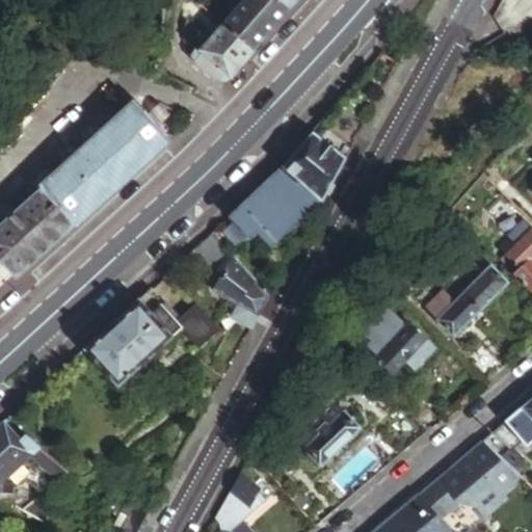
[(238,0),(220,22),(247,45),(284,4),(278,0),(238,0)]
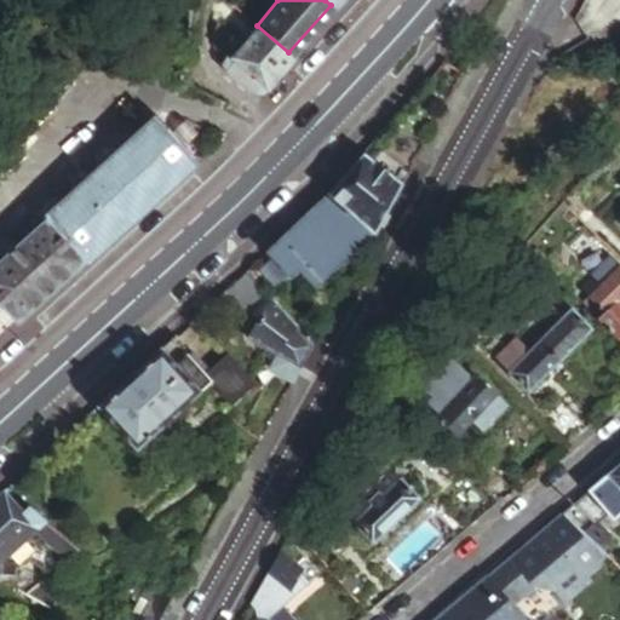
[(248,90),(254,91),(288,52),(257,26),(230,57),(225,55),(218,65),(220,69),(239,82),(248,90)]
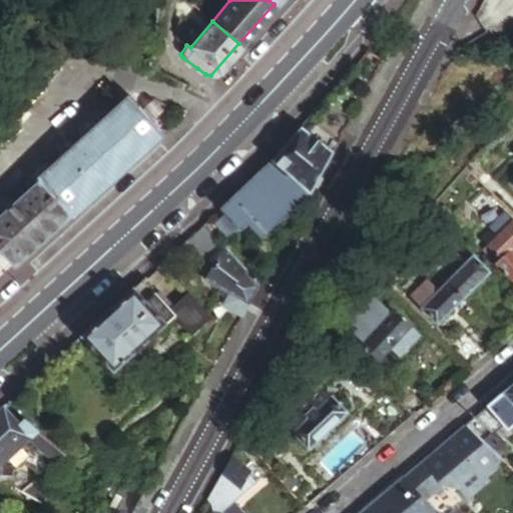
[(138,105),(147,114),(155,106),(146,98),(138,105)]
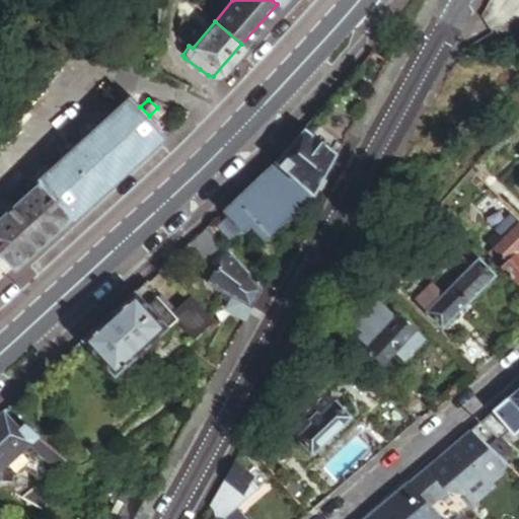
[(0,255),(10,267),(153,136),(142,125),(150,118),(149,116),(140,106),(139,105),(132,113),(121,100),(48,166),(33,179),(0,209),(0,255)]
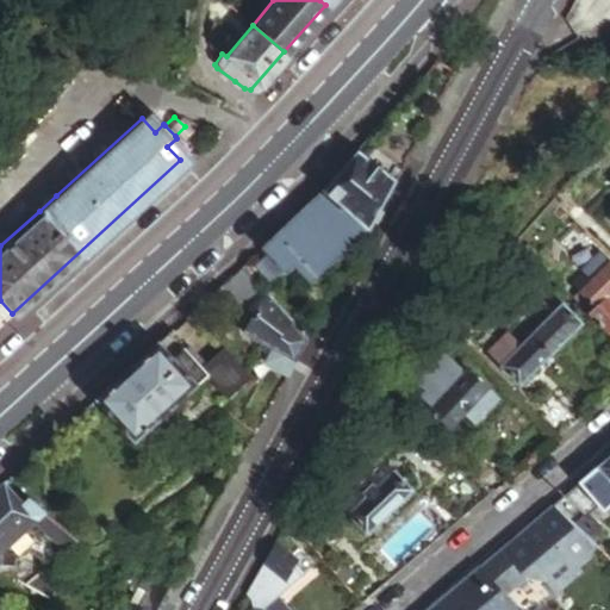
[(396,176),(355,153),(322,191),(323,192),(360,222),(368,228),(396,176)]
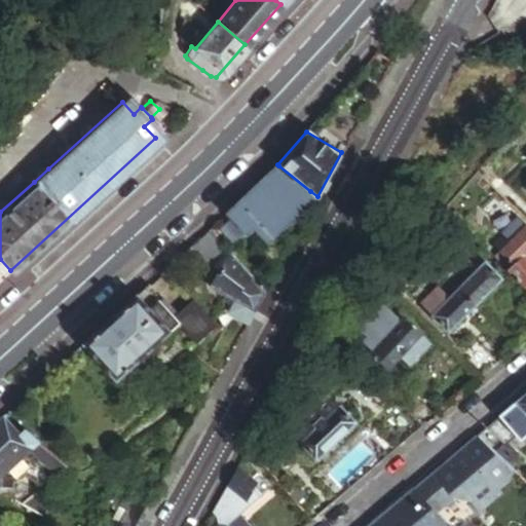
[(27,175),(34,182),(48,168),(41,160),(27,175)]
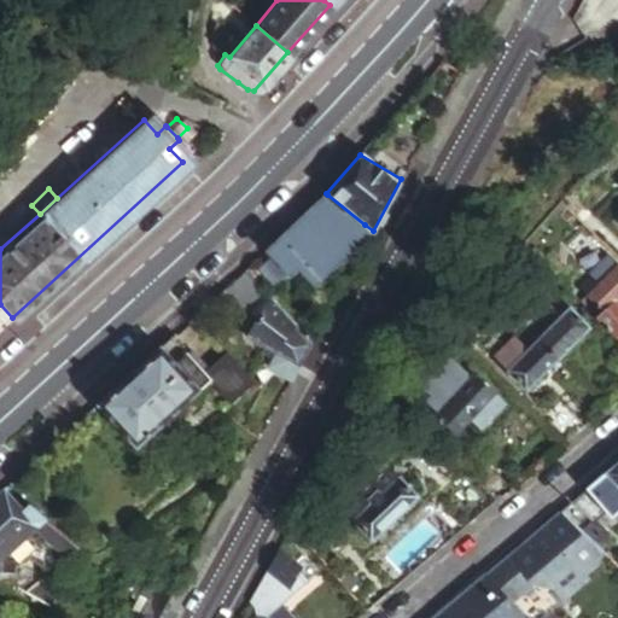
[(365,225),(327,194),(266,254),(289,277),(298,268),(299,269),(304,266),(316,278),(365,225)]
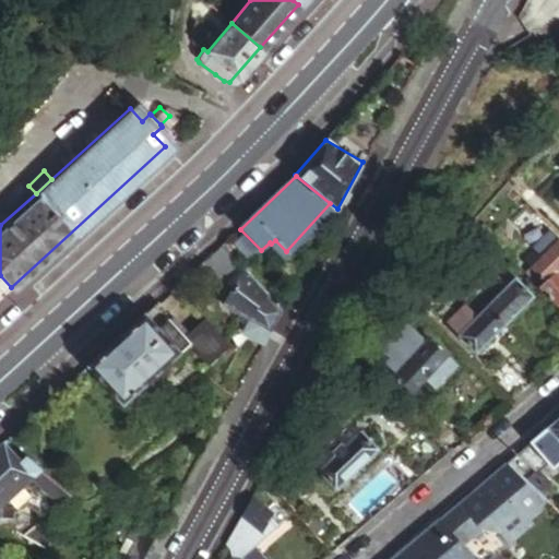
[(543,278),(536,284),(558,305),(558,271),(554,266),(558,260),(558,239),(544,226),(527,245),(537,253),(527,264),(543,278)]
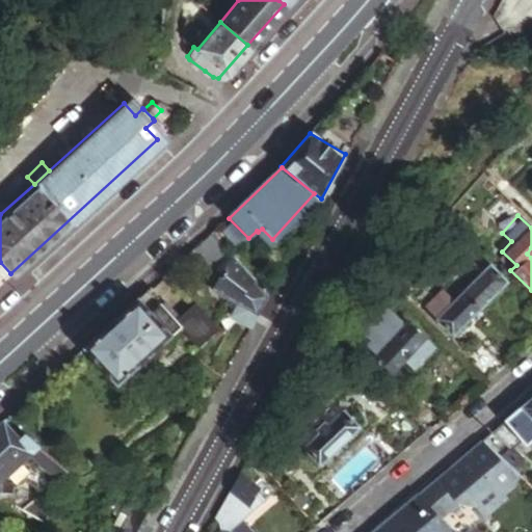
[(225,259),(204,241),(190,254),(214,272),(225,259)]
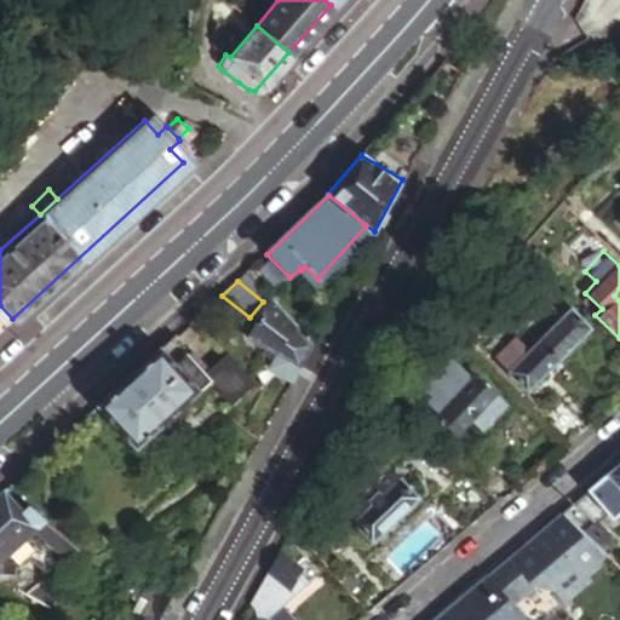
[(556,292),(523,327),(557,357),(589,323),(556,292)]
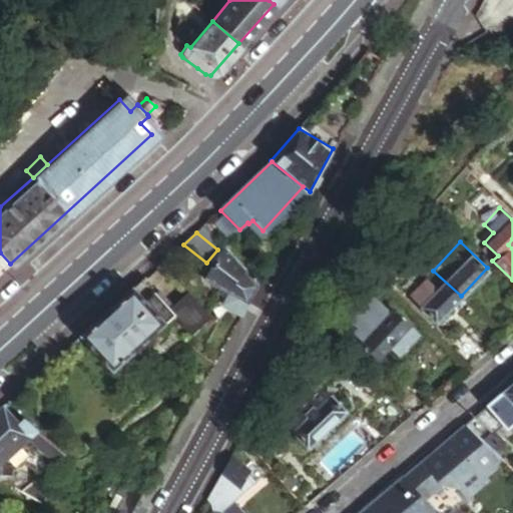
[(260,284),(219,251),(204,282),(229,294),(224,303),(244,310),(253,295),(260,284)]
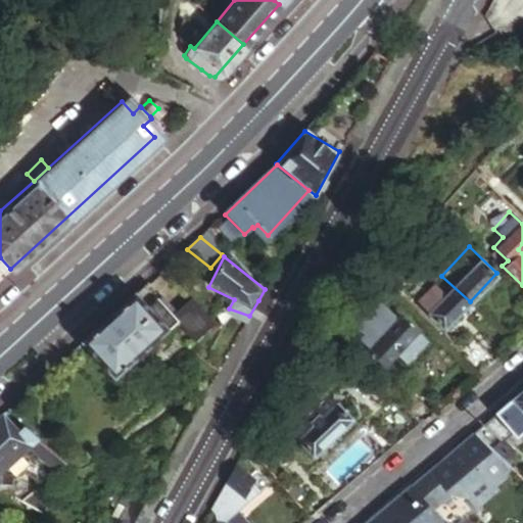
[(0,278),(10,269),(0,257),(0,278)]
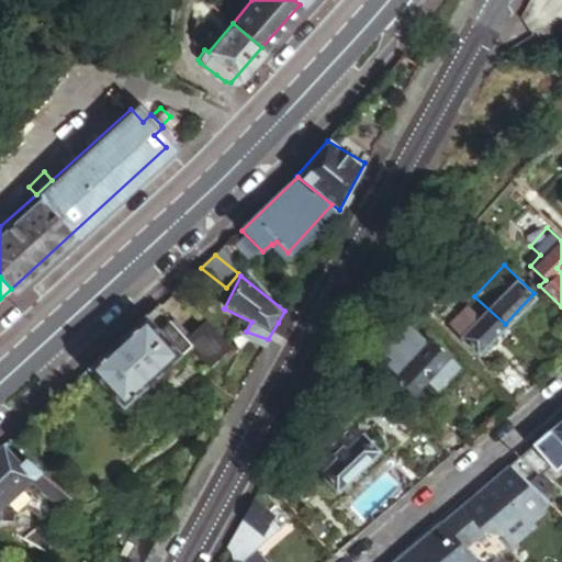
[(505,324),(474,296),(456,316),(444,306),(436,315),(479,353),(505,324)]
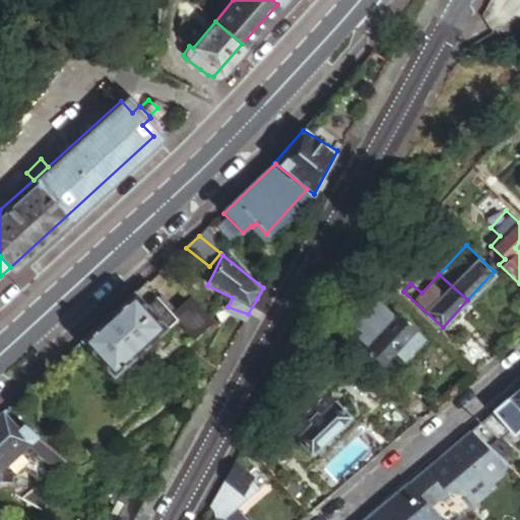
[(171,316),(142,286),(80,342),(114,378),(169,330),(167,329),(176,322),(171,316)]
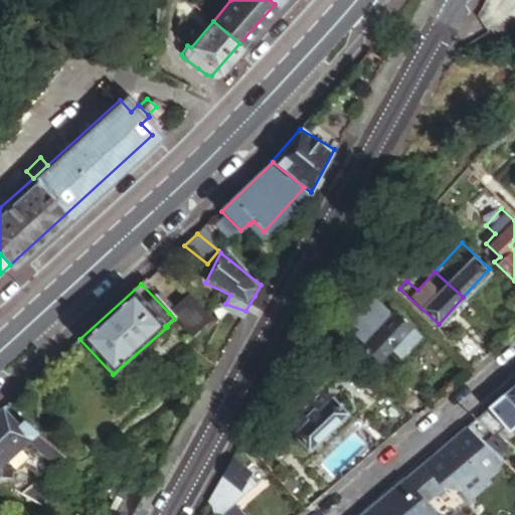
[(188,295),(169,313),(174,319),(175,318),(193,300),(188,295)]
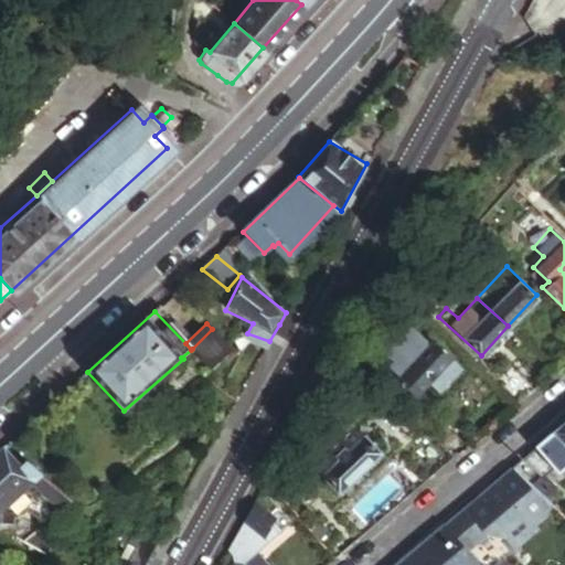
[(192,349),(191,350),(212,372),(234,350),(212,329),(192,349)]
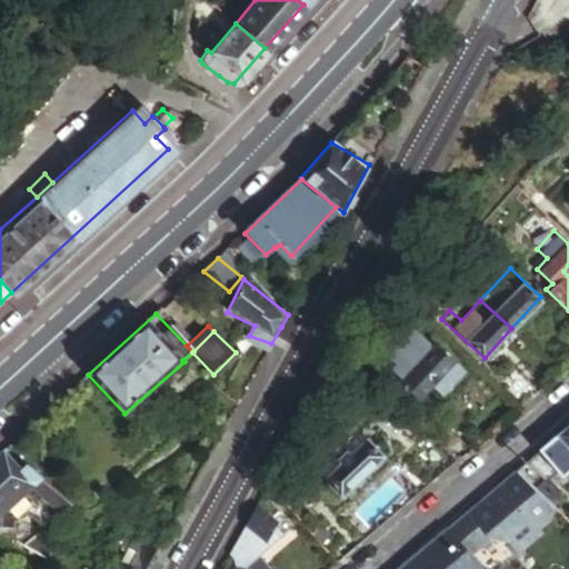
[(416,331),(389,361),(402,376),(400,378),(418,395),(430,380),(440,388),(460,366),(433,340),(429,345),(416,331)]
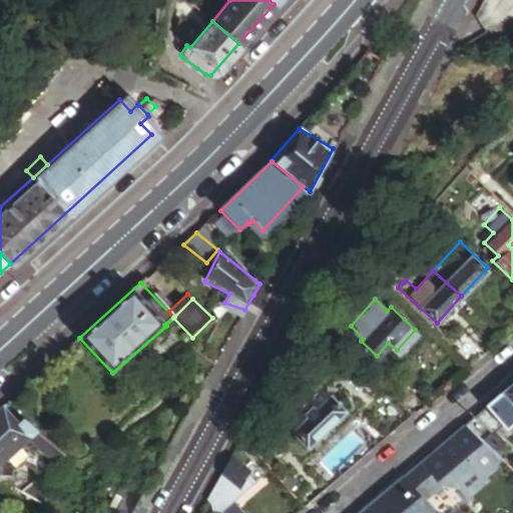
[(199,366),(210,371),(216,362),(205,356),(199,366)]
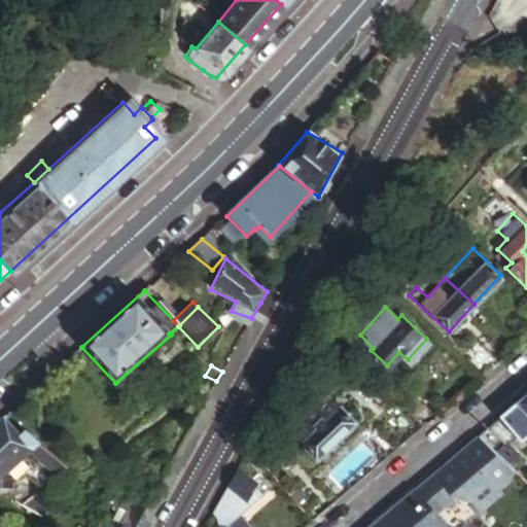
[(526,388),(499,413),(518,435),(526,428),(526,388)]
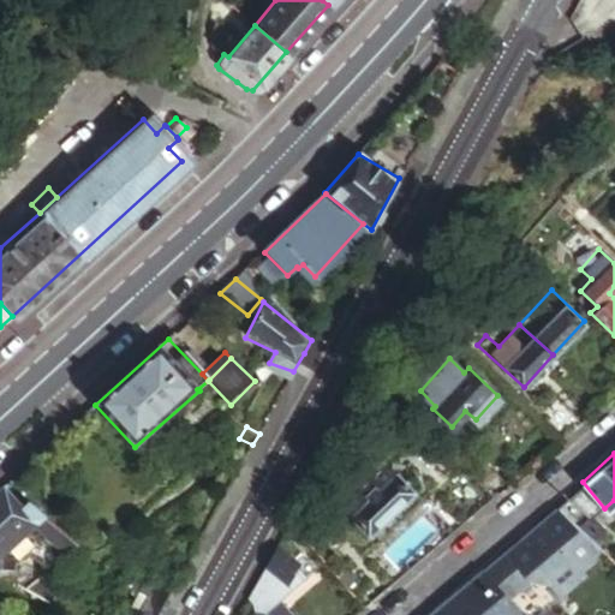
[(351,460),(335,476),(345,488),(334,499),(346,513),(345,514),(365,536),(368,533),(371,538),(418,496),(412,491),(415,490),(394,470),(392,472),(378,457),(362,472),(351,460)]
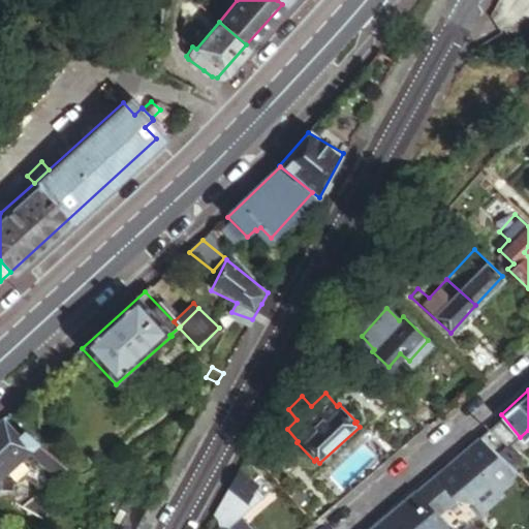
[(21,436),(1,422),(0,422),(0,488),(8,491),(16,495),(16,485),(6,483),(6,480),(30,453),(61,476),(69,466),(24,432),(21,436)]
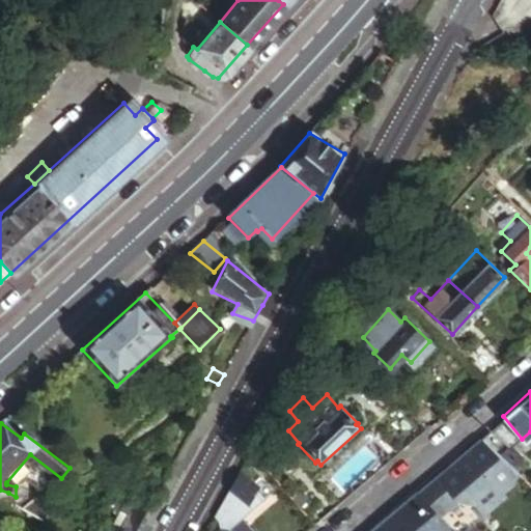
[(481,434),(417,488),(440,512),(456,497),(474,500),(485,512),(507,493),(502,486),(518,472),(514,469),(499,452),(481,434)]
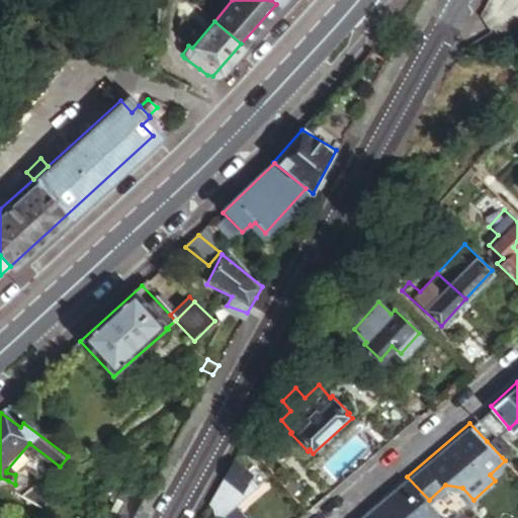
[(497,431),(487,441),(502,457),(506,452),(501,448),(508,441),(497,431)]
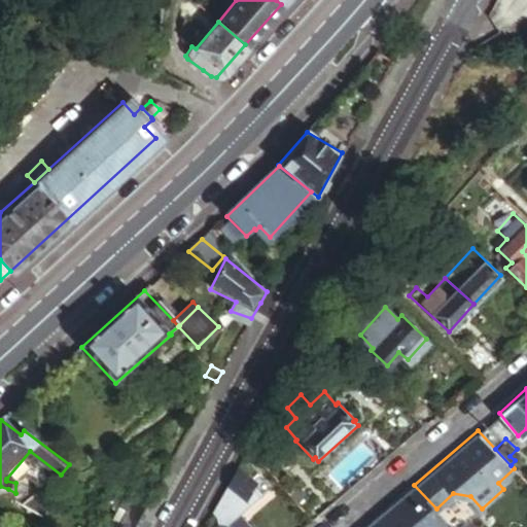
[(231,526),(225,520),(234,513),(268,485),(258,475),(217,511),(223,518),(212,526),(231,526)]
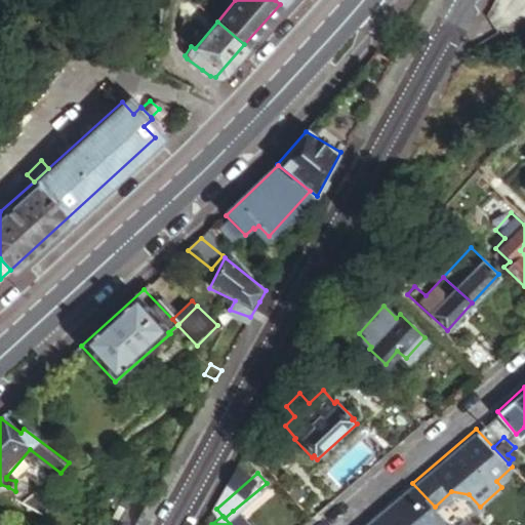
[(45,517),(56,490),(51,489),(39,483),(28,509),(45,517)]
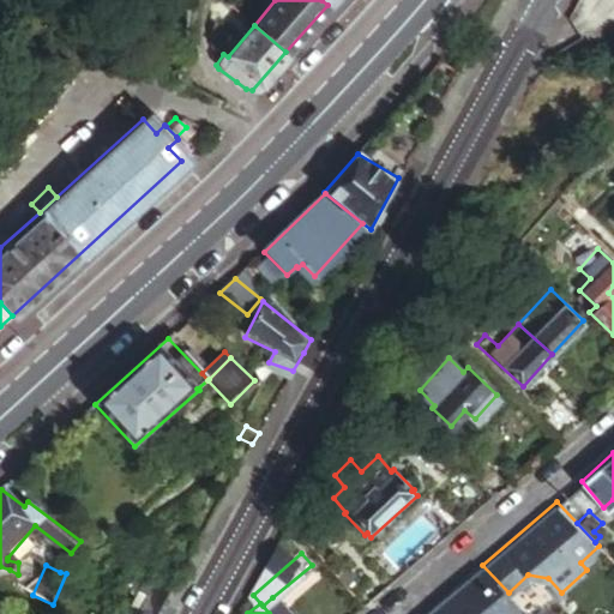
[(438,613),(433,608),(425,613),(518,613),(524,609),(509,593),(482,565),(451,593),(459,601),(443,613),(438,613)]
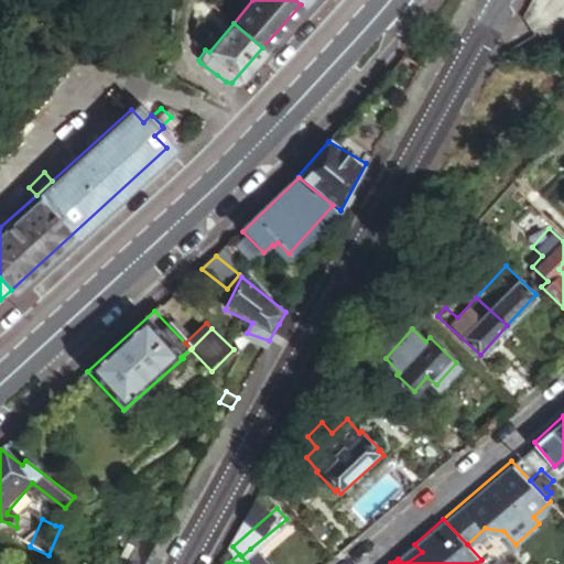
[(121,559),(131,563),(144,563),(161,537),(138,524),(128,542),(136,546),(131,555),(126,553),(121,559)]
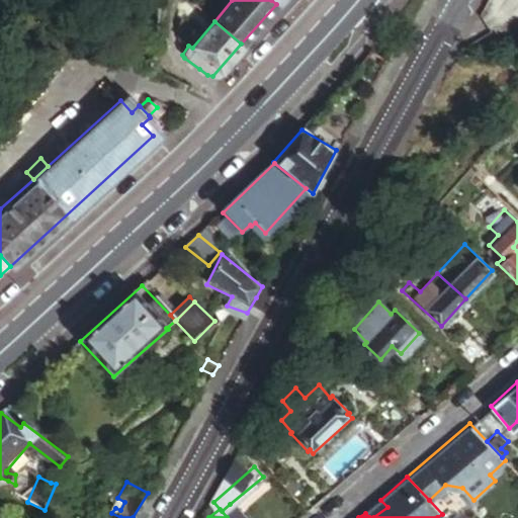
[(120,517),(111,513),(110,513),(107,517),(55,517),(69,491),(56,484),(45,510),(40,517),(120,517)]
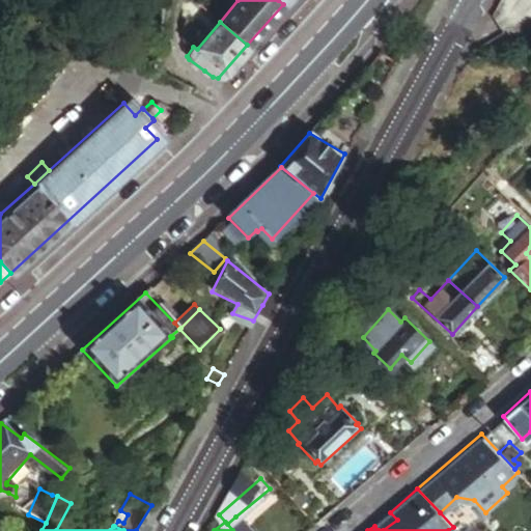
[(118,509),(114,518),(118,521),(123,523),(128,514),(120,510),(118,509)]
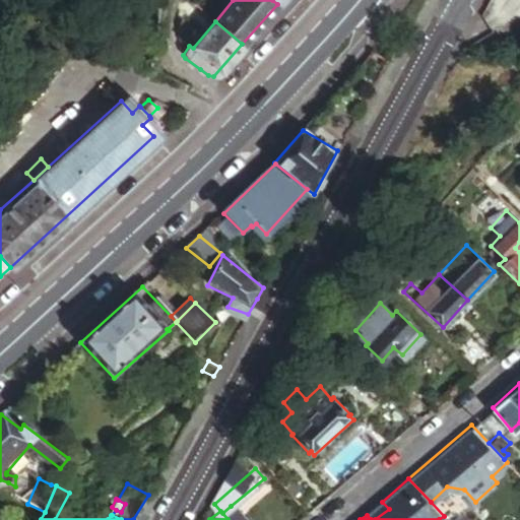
[(382,502),(367,515),(371,519),(375,519),(389,509),(382,502)]
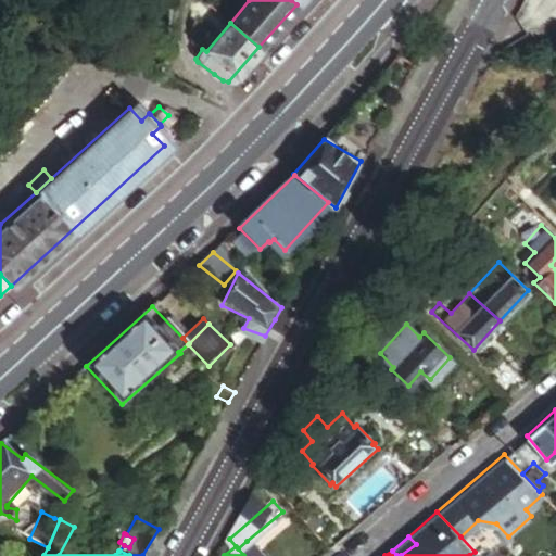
[(258,555),(247,541),(238,548),(243,555),(258,555)]
